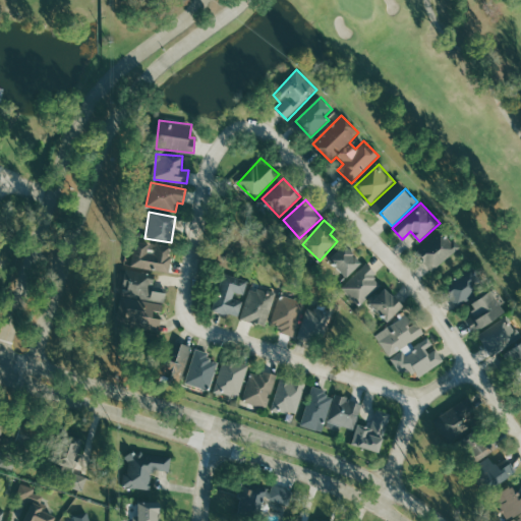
[(460,250),(447,230),(417,248),(431,270),(460,250)]
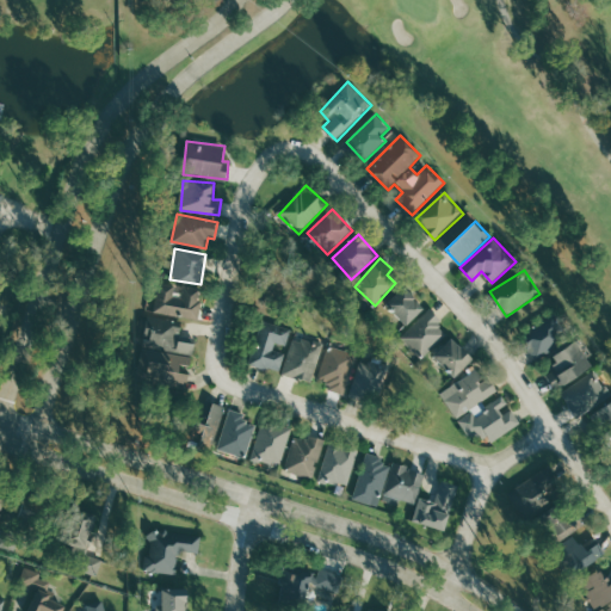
[(154,313),(198,319),(203,289),(159,283),(154,313)]
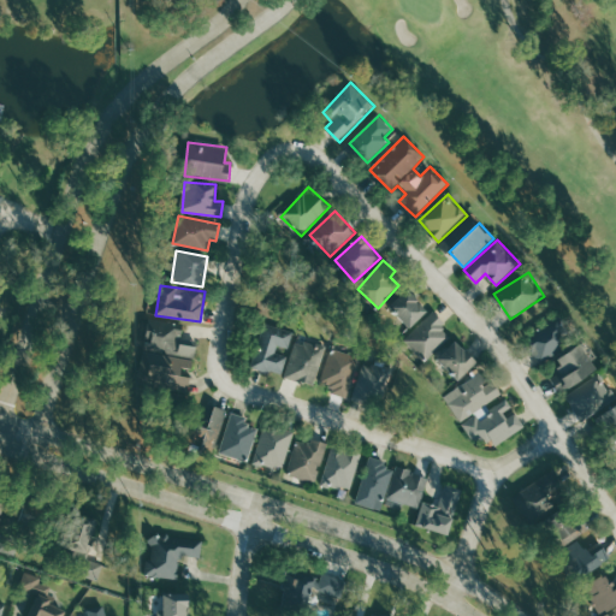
[(389,307),(410,327),(428,309),(407,289),(389,307)]
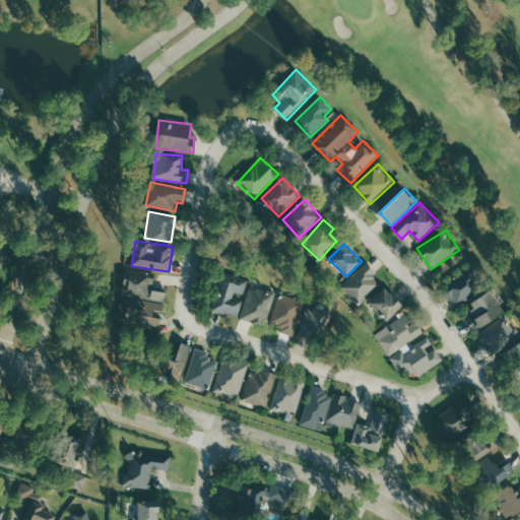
[(343,284),(360,303),(383,281),(366,263),(343,284)]
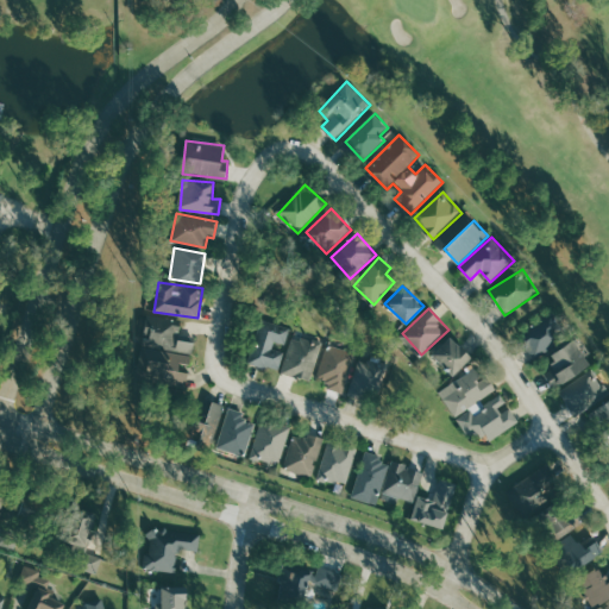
[(182,320),(148,315),(140,364),(151,365),(148,384),(187,389),(189,368),(190,368),(194,341),(180,340),(182,320)]
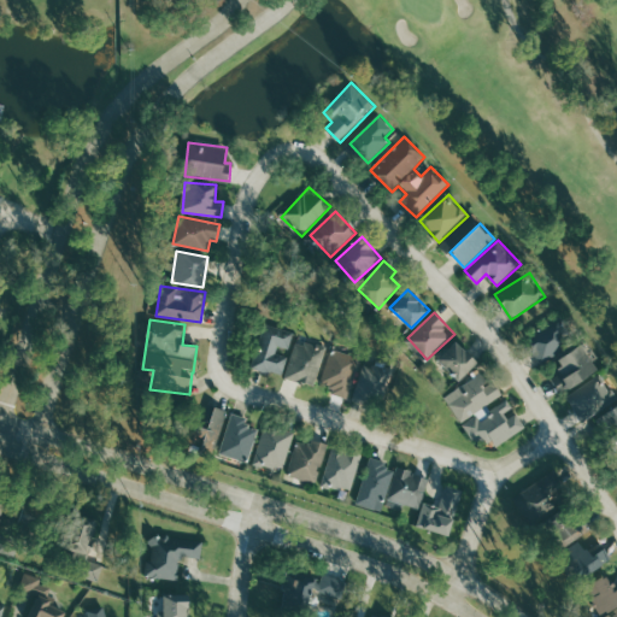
[(540,360),(573,341),(558,319),(527,339),(540,360)]
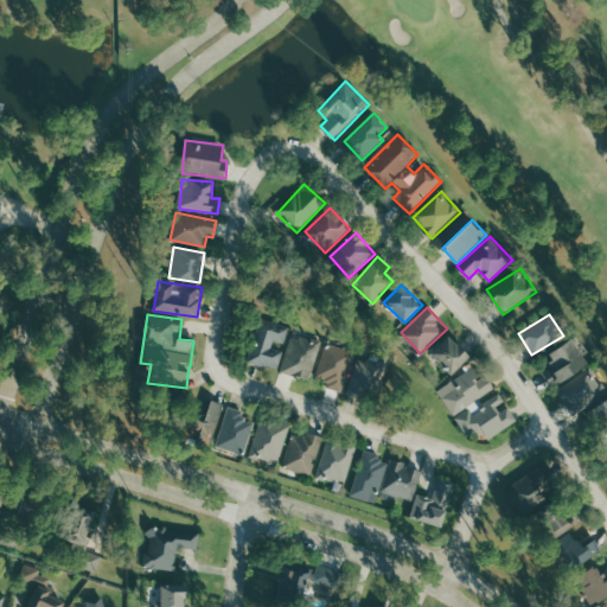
[(283,351),(273,349),(275,340),(287,343),(291,325),(260,319),(250,364),(280,370),(283,351)]
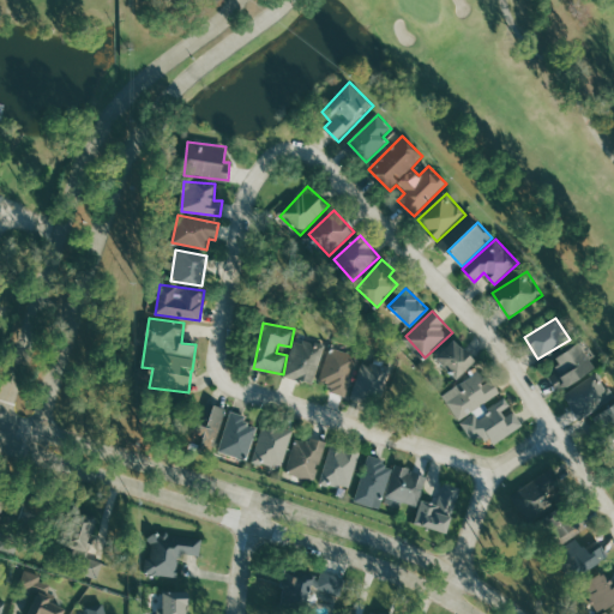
[(296,338),(284,375),(313,384),(325,347),(296,338)]
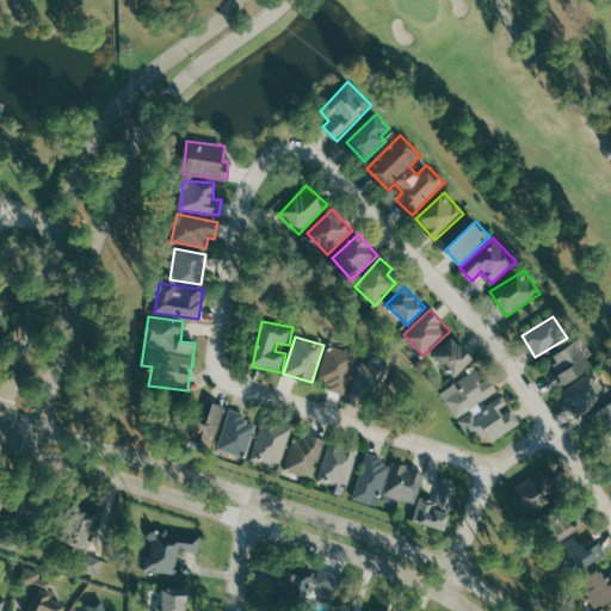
[(455,377),(474,359),(452,337),(433,355),(455,377)]
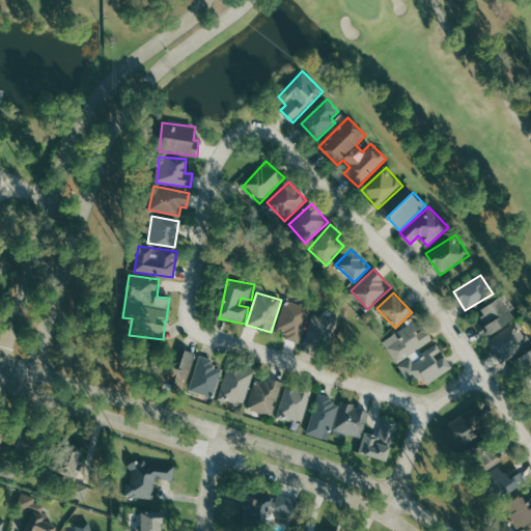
[(484,337),(513,320),(500,298),(480,308),(485,317),(476,323),(484,337)]
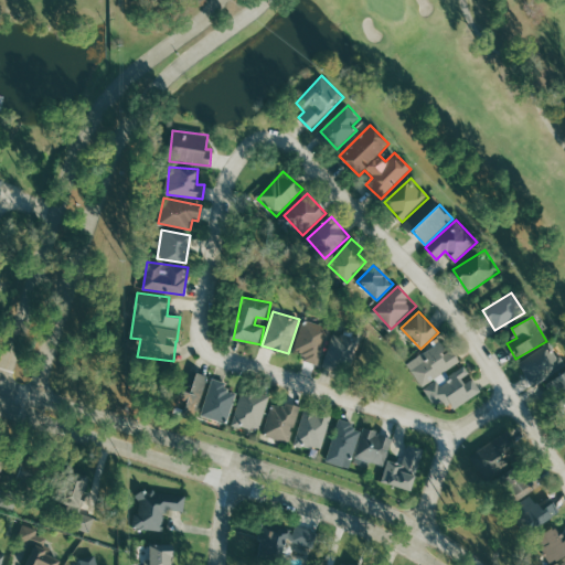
[(321,359),(328,326),(304,321),(297,353),(321,359)]
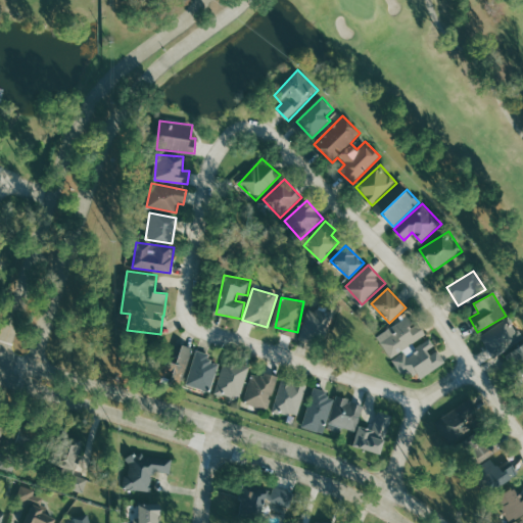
[(335,316),(310,306),(299,333),(325,343),(335,316)]
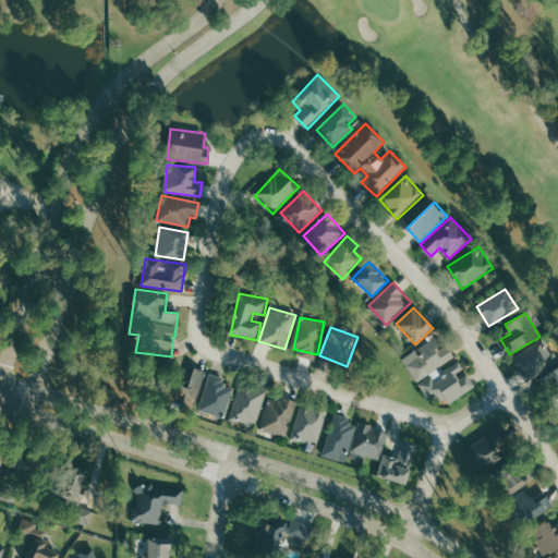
[(402,358),(417,383),(419,383),(432,403),(444,396),(449,403),(476,387),(466,370),(465,371),(458,359),(455,361),(439,336),(402,358)]
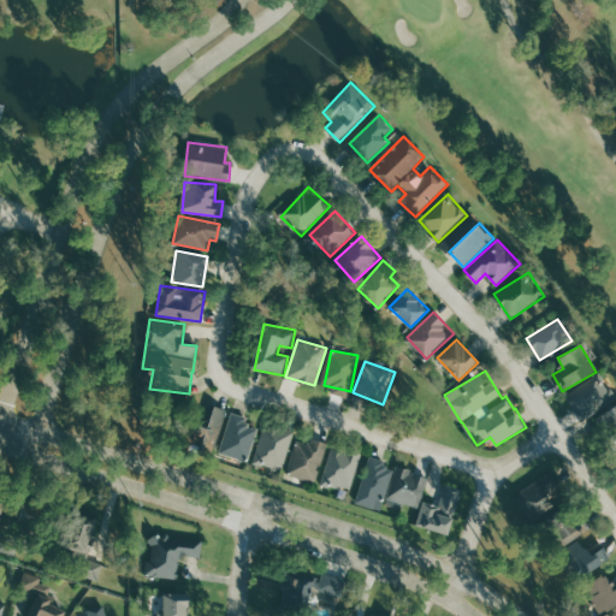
[(580,420),(611,406),(599,380),(568,395),(580,420)]
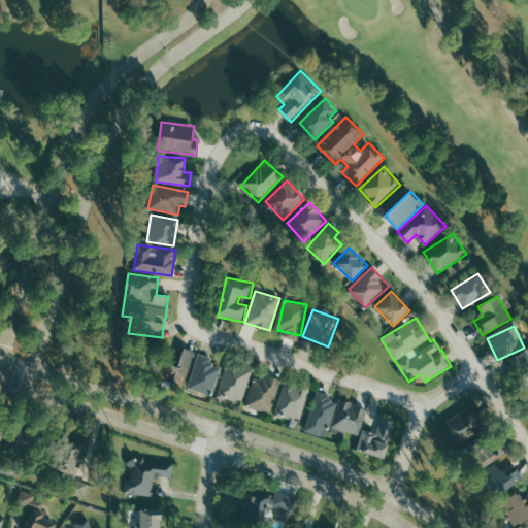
[(164,383),(186,388),(193,350),(184,348),(182,359),(170,356),(164,383)]
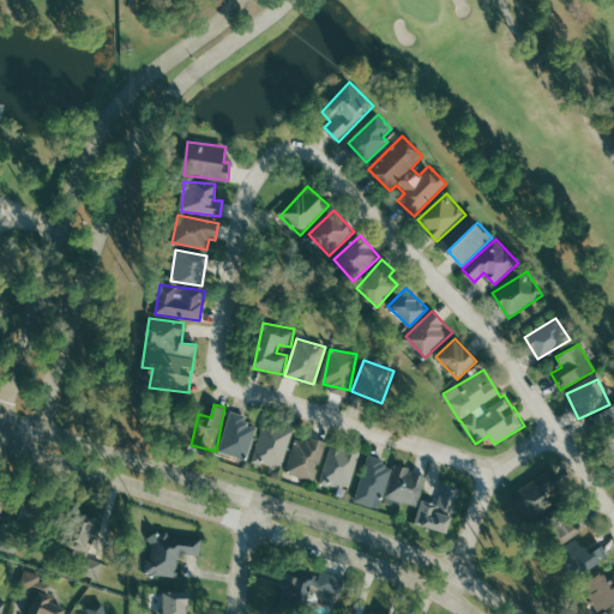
[(613,405),(600,415),(613,439),(613,438),(613,405)]
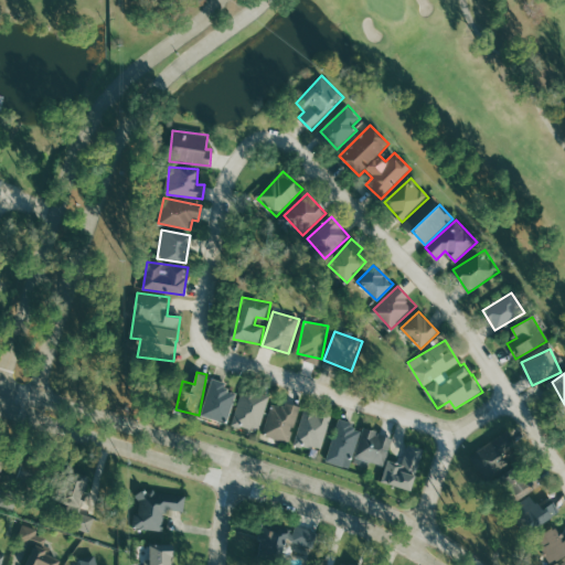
[(238,390),(212,381),(202,415),(228,423),(238,390)]
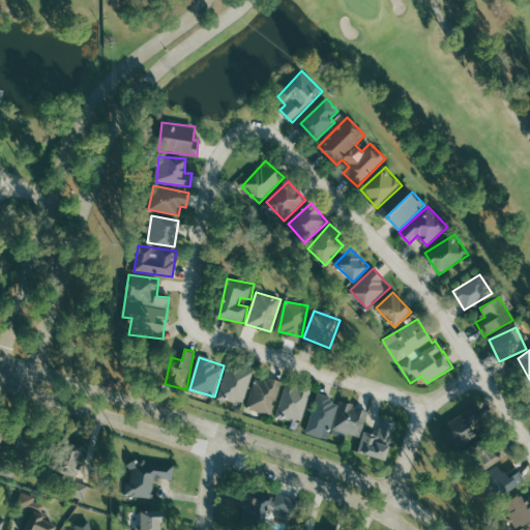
[(254,373),(229,364),(218,395),(243,404),(254,373)]
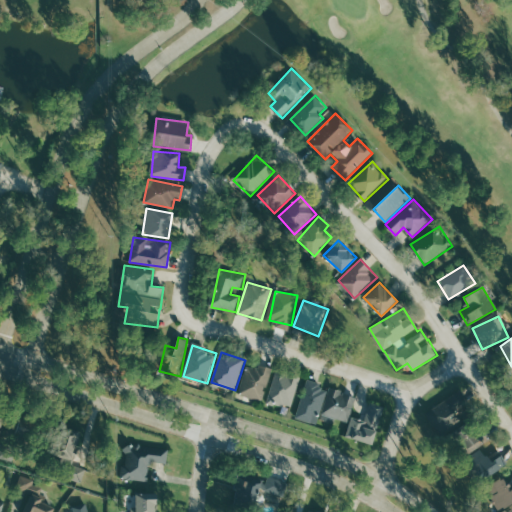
[(239,393),(263,401),(272,371),(248,363),(239,393)]
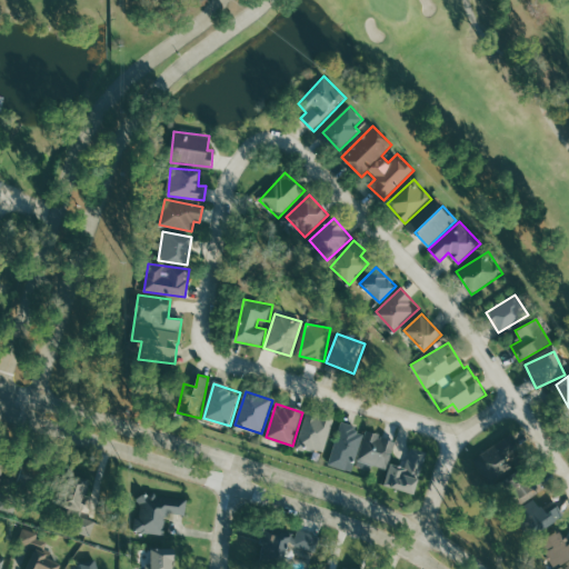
[(333,419),(307,412),(298,447),(326,453),(333,419)]
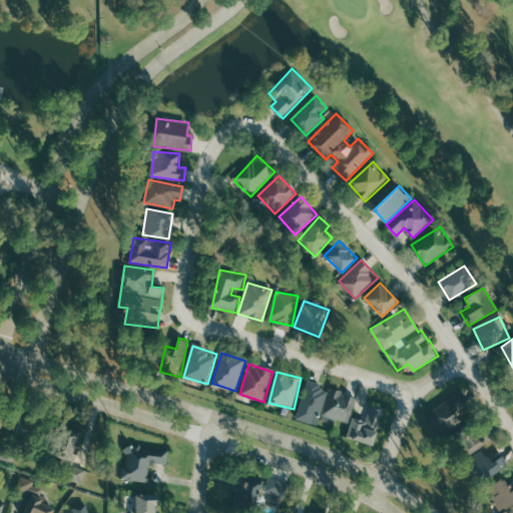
[(298,420),(320,425),(328,391),(322,389),(323,384),(308,380),(298,420)]
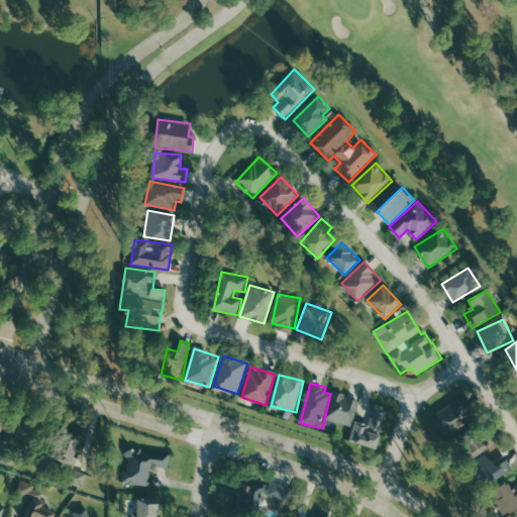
[(324,423),(338,427),(339,422),(352,426),(360,400),(333,392),(324,423)]
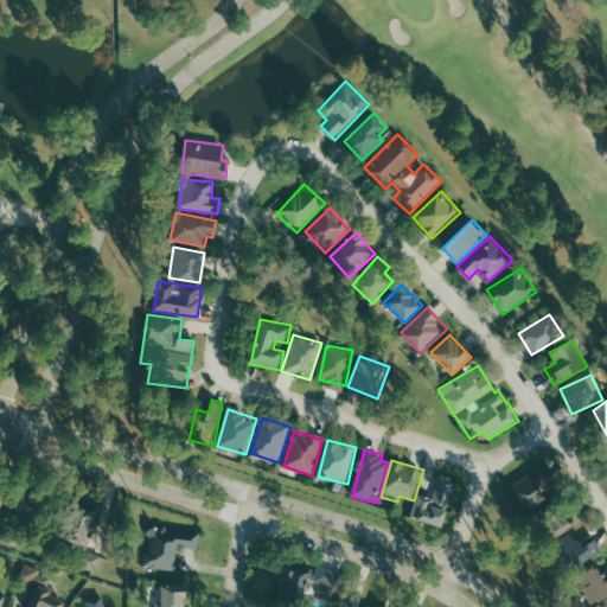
[(537,483),(531,473),(509,487),(525,513),(551,498),(540,480),(537,483)]
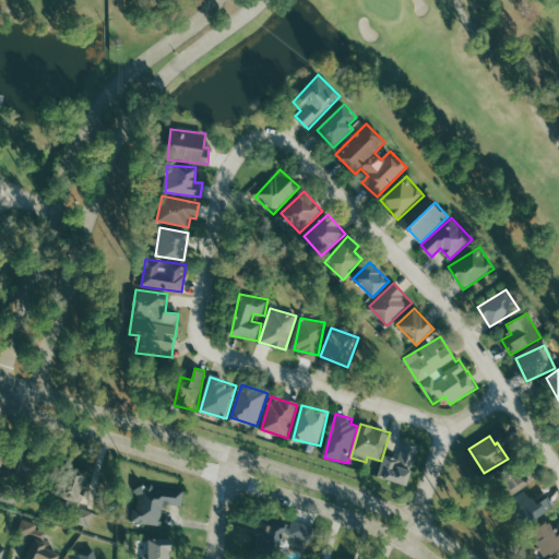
[(384,455),(378,477),(407,485),(419,443),(405,439),(399,460),(384,455)]
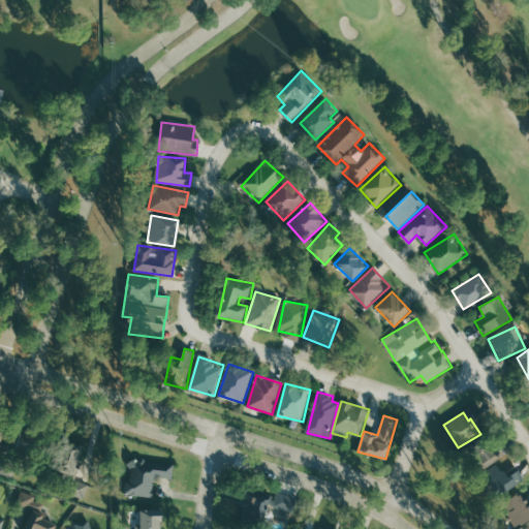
[(74,479),(84,448),(68,444),(58,477),(73,483),(69,495),(87,500),(91,485),(74,479)]
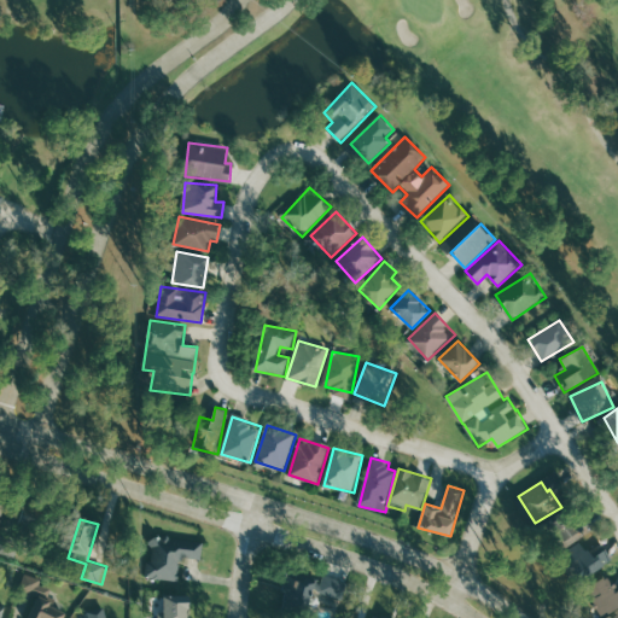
[(561,548),(583,540),(573,519),(553,529),(561,548)]
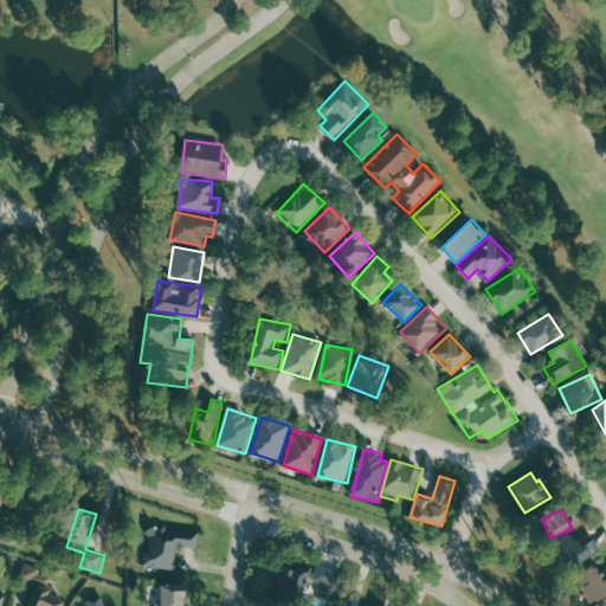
[(199,530),(150,527),(148,552),(144,552),(143,567),(176,569),(178,546),(199,548),(199,530)]
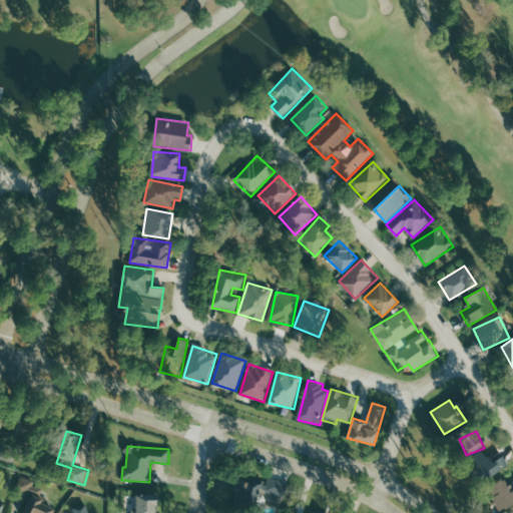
[(505,464),(499,456),(489,463),(479,451),(465,462),(481,483),(505,464)]
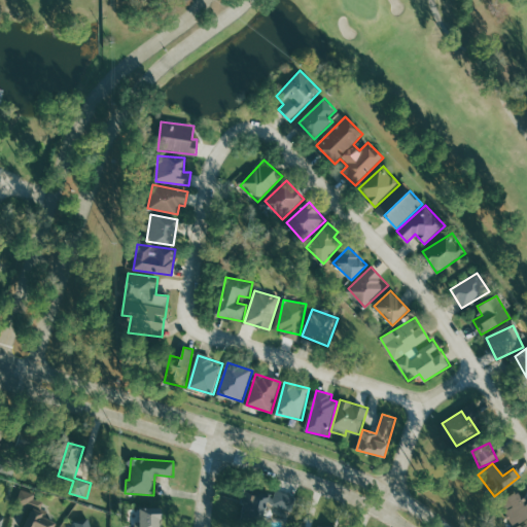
[(241,521),(264,524),(267,503),(280,505),(278,515),(291,517),(294,494),(246,488),(241,521)]
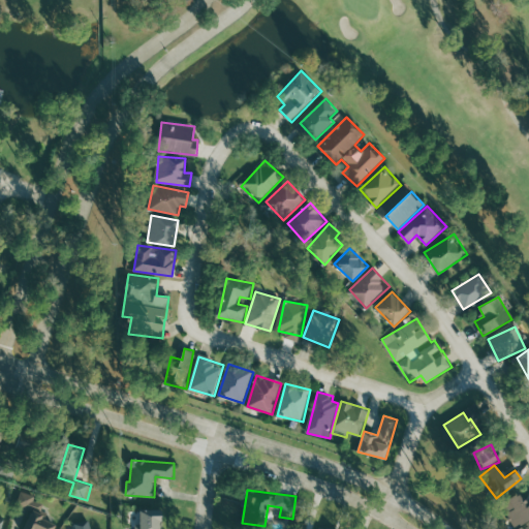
[(53,528),(56,523),(45,519),(50,508),(34,502),(36,496),(22,491),(16,506),(28,511),(21,528),(53,528)]
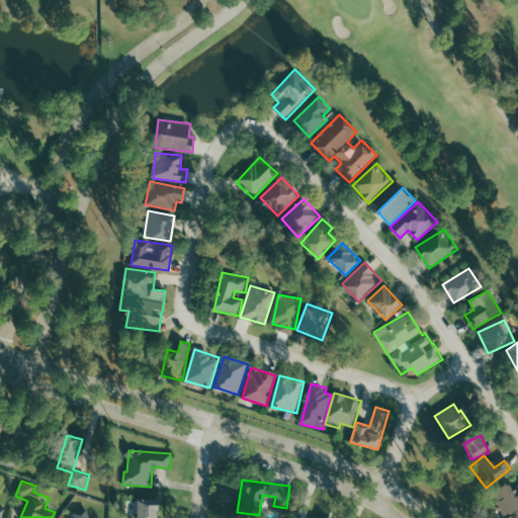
[(517,517),(517,493),(510,498),(503,486),(488,495),(502,517),(517,517)]
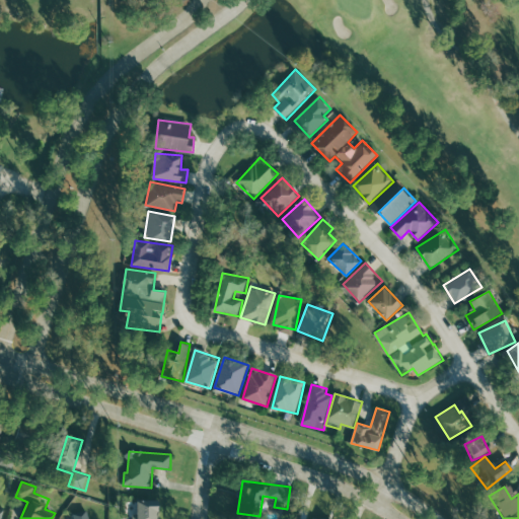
[(159,518),(159,501),(135,501),(135,518),(159,518)]
